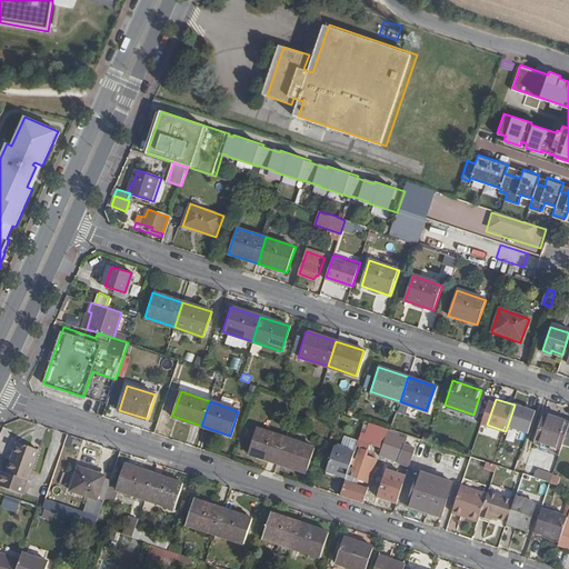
[(562,447),(568,426),(568,422),(556,418),(556,416),(543,411),(535,440),(561,449),(562,447)]
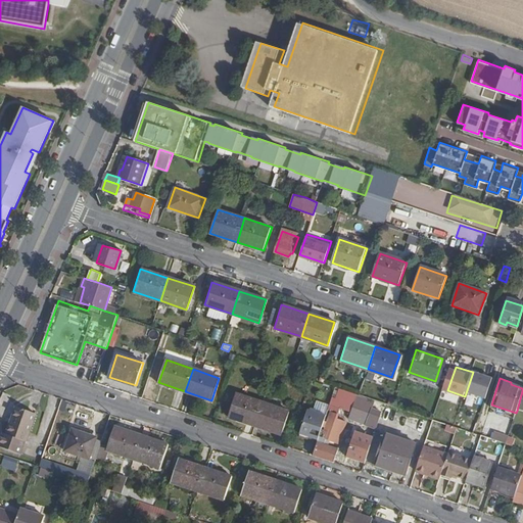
[(376,428),(381,412),(372,408),(374,401),(342,390),(341,396),(337,395),(334,405),(330,402),(328,410),(331,411),(327,422),(324,421),(322,426),(325,427),(322,438),(333,442),(335,438),(340,440),(346,422),(340,419),(339,424),(335,422),(338,414),(376,428)]
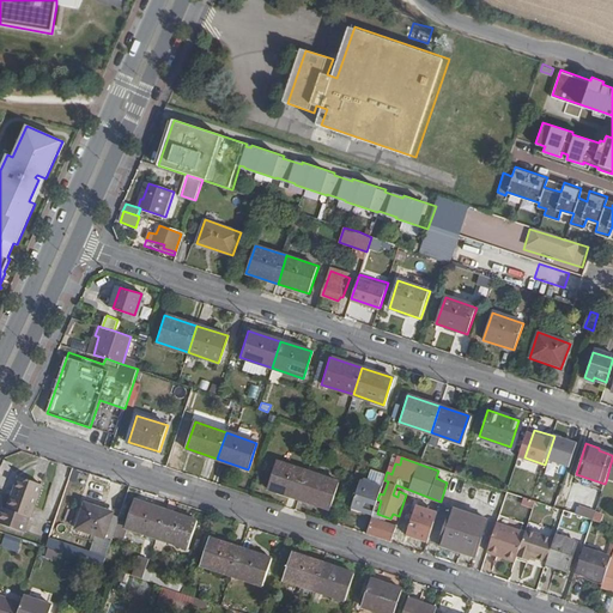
[(301,499),(309,472),(277,461),(268,489),(301,499)]
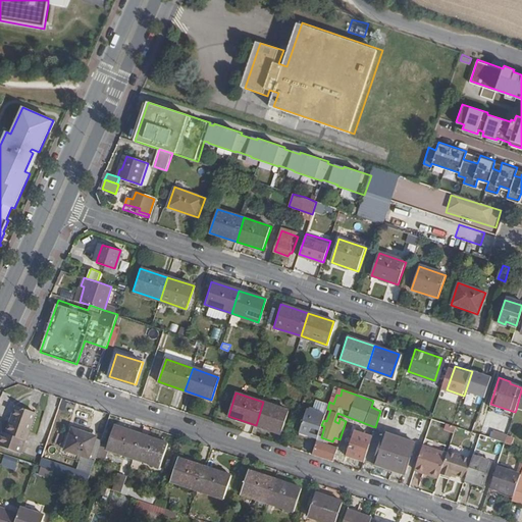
[(310,406),(322,412),(325,406),(312,400),(310,406)]
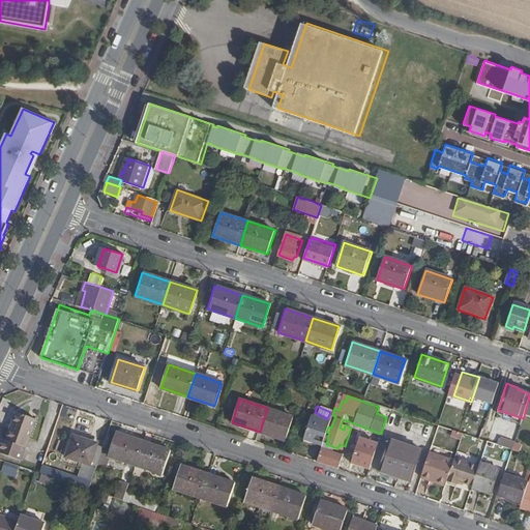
[(293,416),(267,408),(260,432),(286,440),(293,416)]
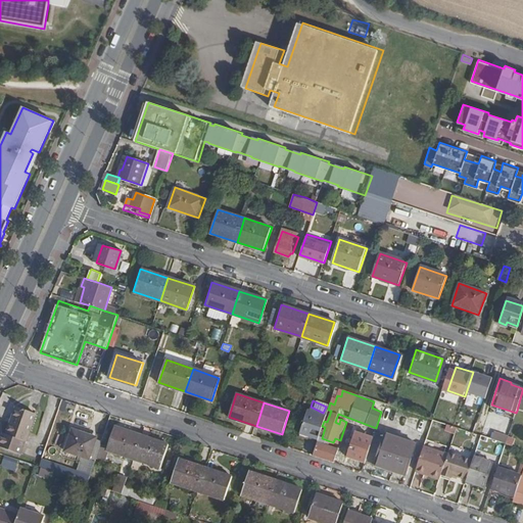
[(28,441),(37,414),(16,407),(7,434),(3,433),(0,440),(0,447),(21,455),(27,441),(28,441)]
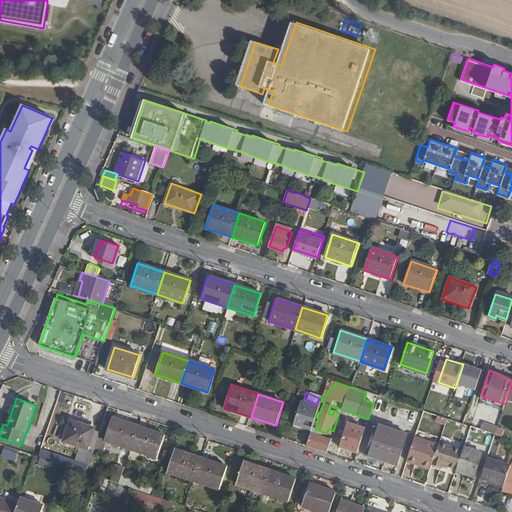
[(302,423),(312,427),(315,417),(317,412),(319,406),(302,401),(294,424),(300,427),(302,423)]
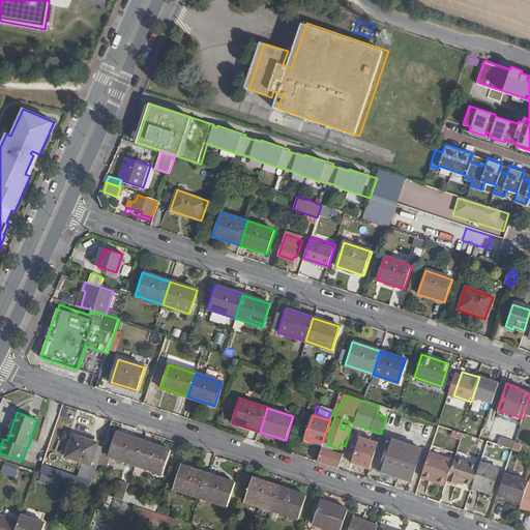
[(460,443),(463,434),(438,425),(435,434),(449,439),(449,440),(460,443)]
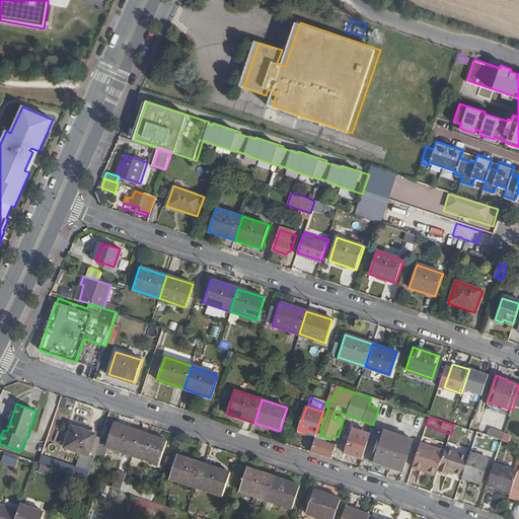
[(133,455),(141,433),(116,424),(107,447),(133,455)]
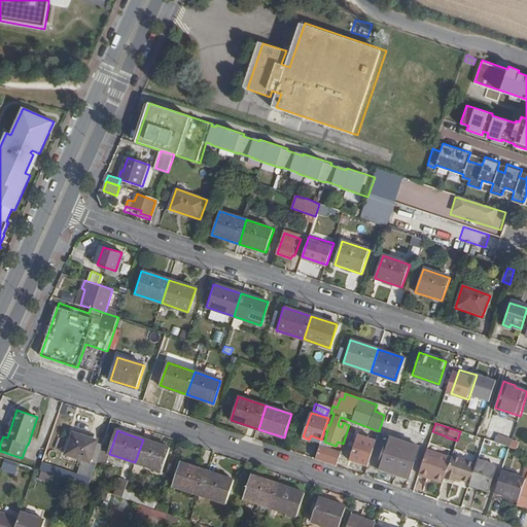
[(92,463),(99,442),(74,432),(67,455),(92,463)]
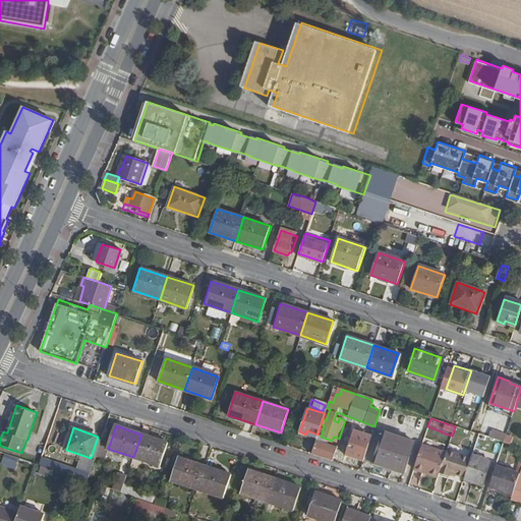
[(388,468),(398,437),(384,431),(384,433),(373,429),(367,448),(363,460),(388,468)]
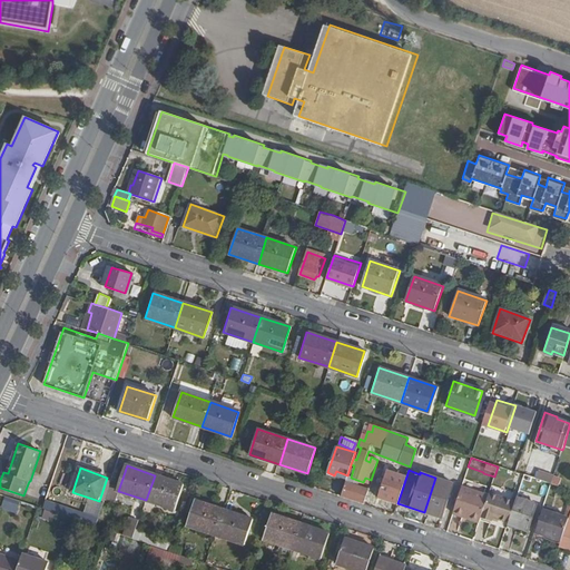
[(184,485),(155,475),(146,500),(176,510),(184,485)]
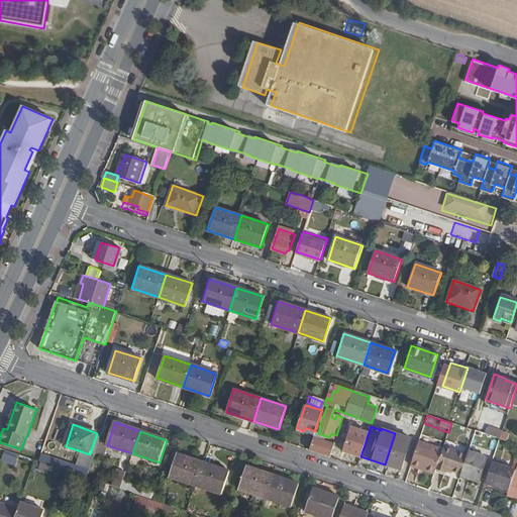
[(516,436),(505,432),(502,440),(516,444),(516,436)]
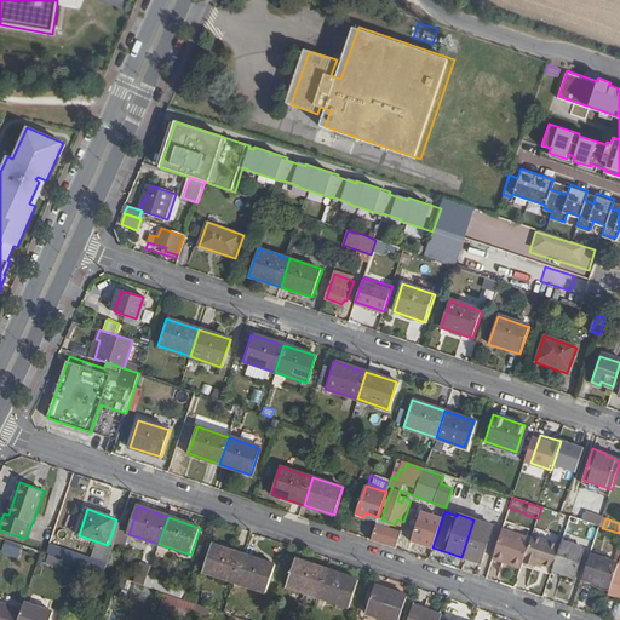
[(494,526),(474,520),(461,557),(482,563),(494,526)]
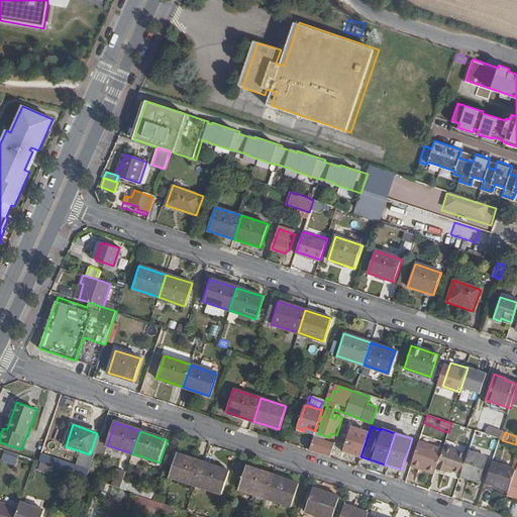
[(313,436),(309,449),(328,455),(333,442),(313,436)]
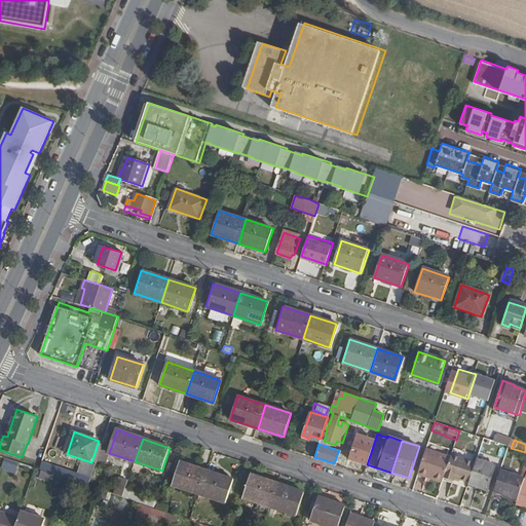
[(348,458),(367,464),(371,452),(353,446),(348,458)]
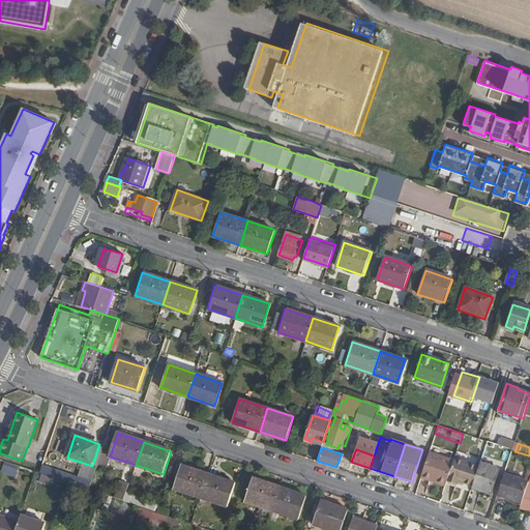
[(448,479),(452,465),(428,458),(419,481),(444,490),(448,479)]
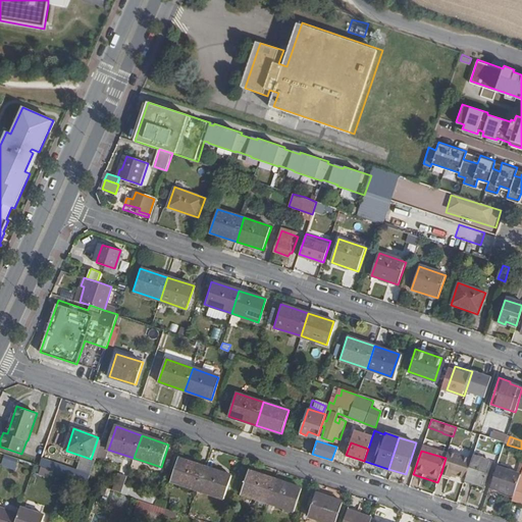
[(472,459),(448,451),(446,458),(441,472),(465,480),(466,478),(472,459)]
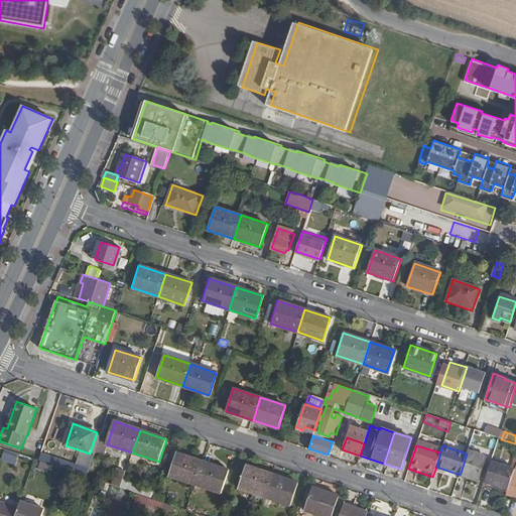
[(3,448),(0,459),(14,463),(17,454),(3,448)]
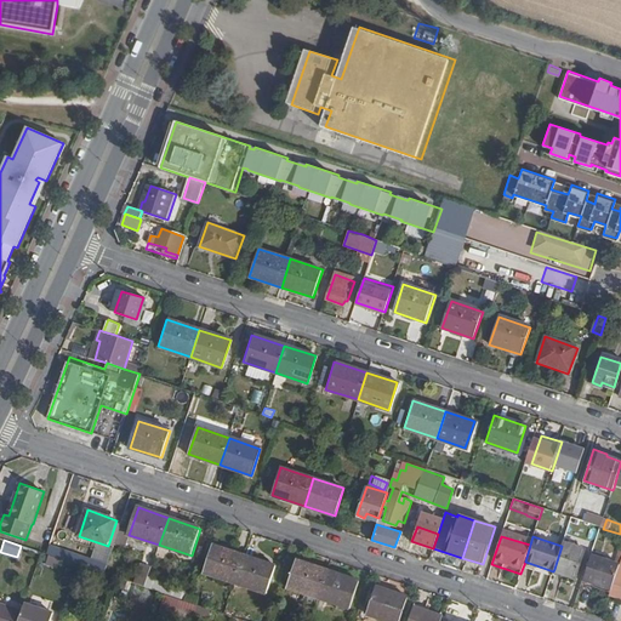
[(585,548),(563,541),(562,546),(554,569),(576,575),(585,548)]
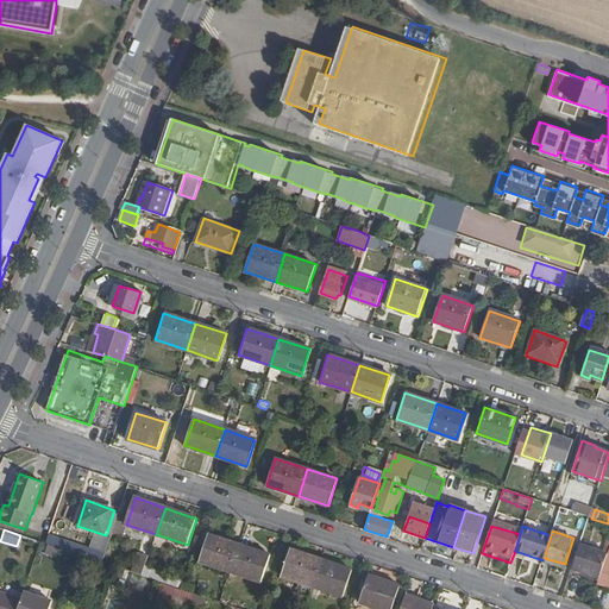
[(231,571),(239,545),(208,534),(200,560),(231,571)]
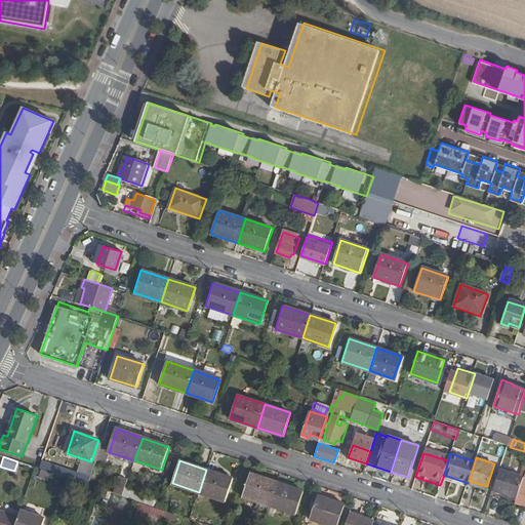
[(47,480),(50,472),(39,469),(37,477),(47,480)]
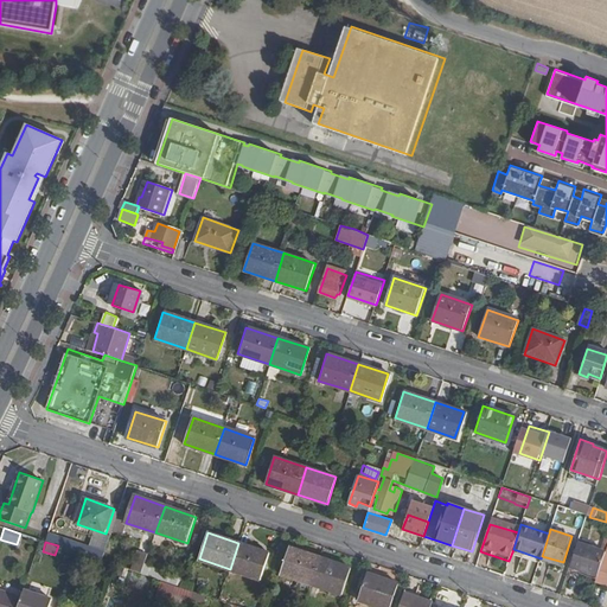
[(606,551),(579,542),(570,566),(598,574),(605,553),(606,551)]
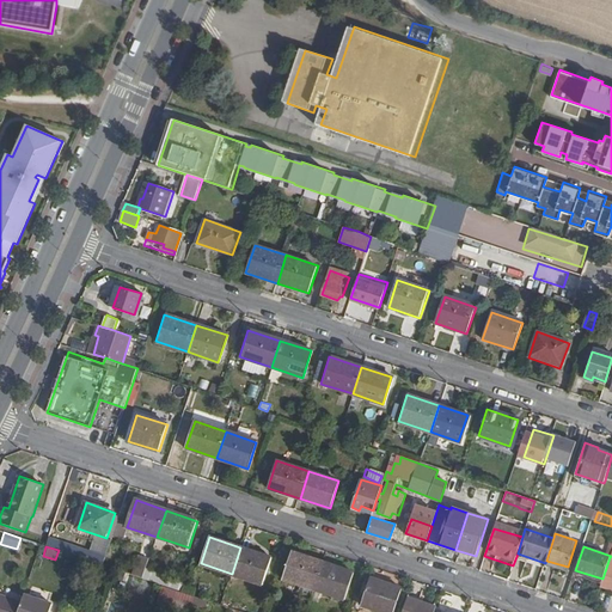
[(271,558),(240,548),(232,574),(262,583),(271,558)]
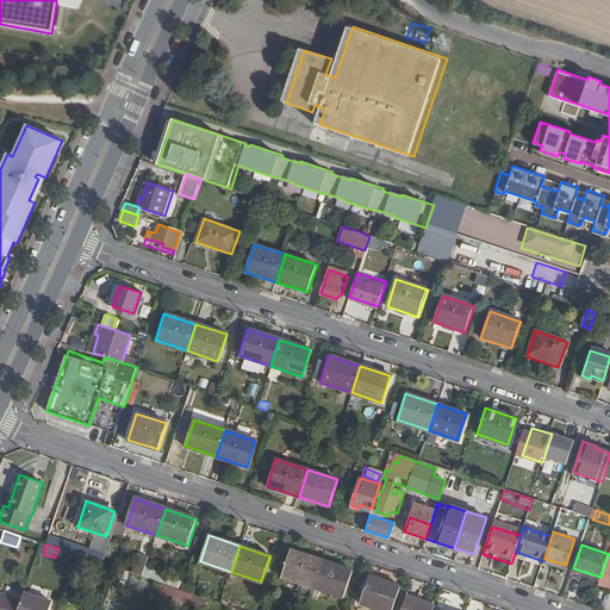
[(313,587),(322,561),(290,551),(281,577),(313,587)]
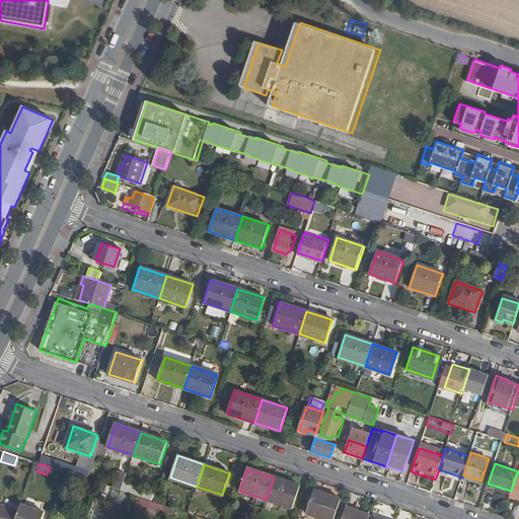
[(511,491),(509,497),(518,499),(518,472),(517,472),(511,491)]
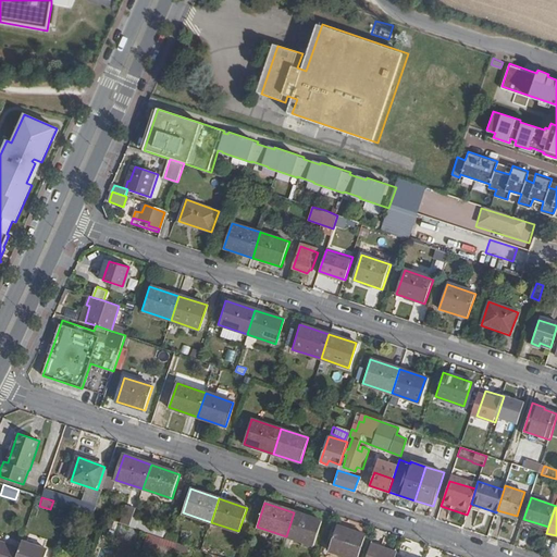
[(320,521),(294,512),(286,536),(312,546),(320,521)]
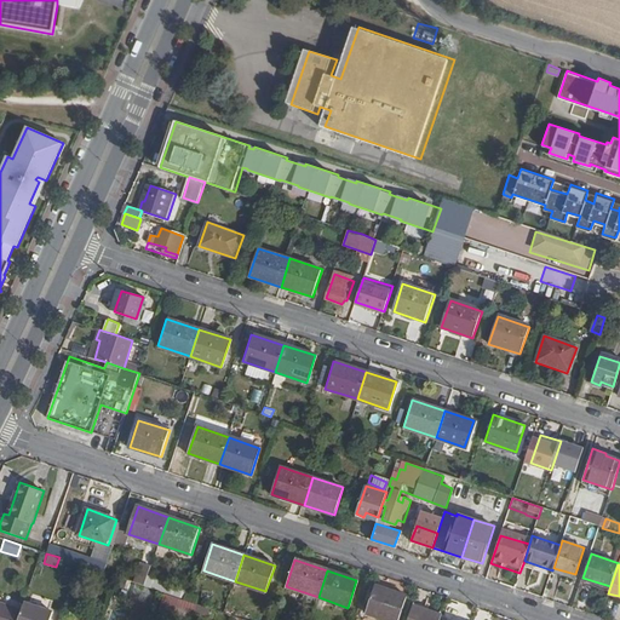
[(385,619),(396,619),(405,596),(373,586),(363,613),(385,619)]
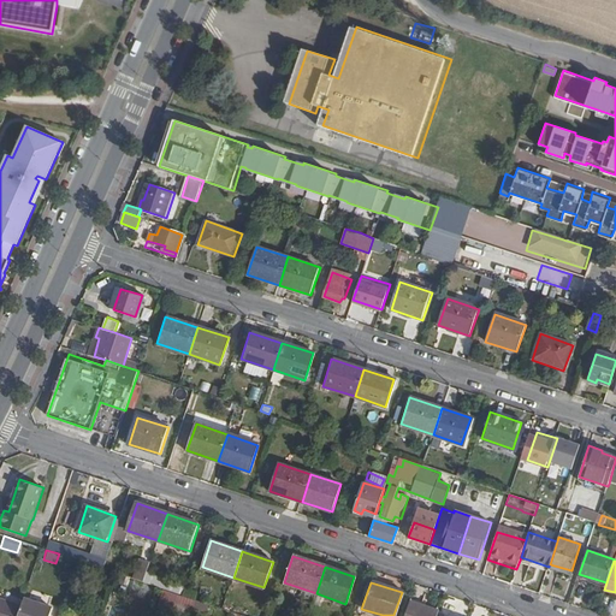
[(195,599),(183,596),(164,588),(159,604),(189,615),(195,599)]
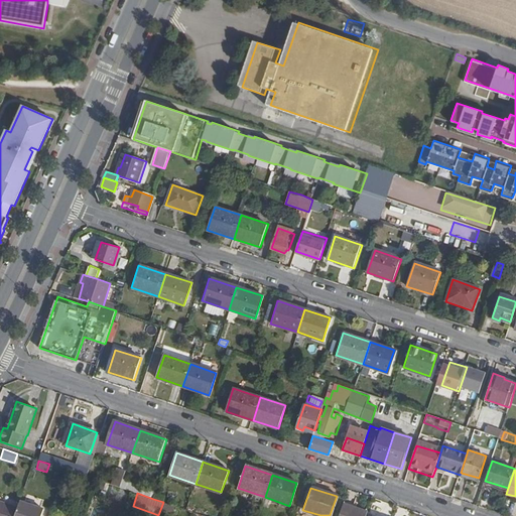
[(14,515),(18,505),(0,498),(0,515),(14,515)]
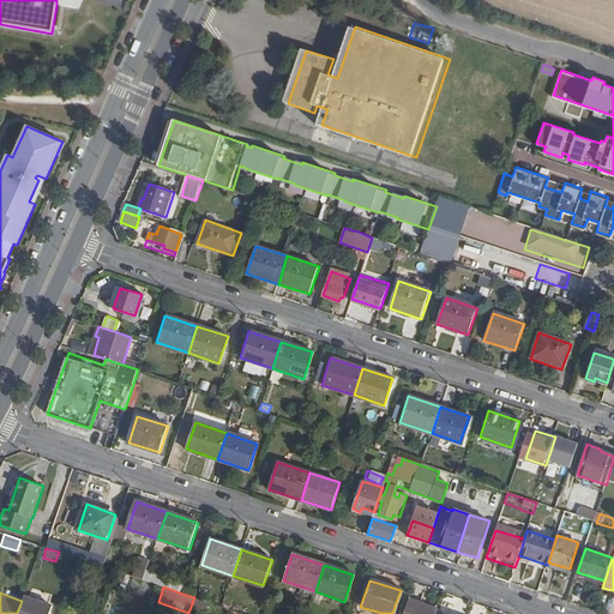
[(49,613),(53,606),(24,596),(22,601),(17,613),(49,613)]
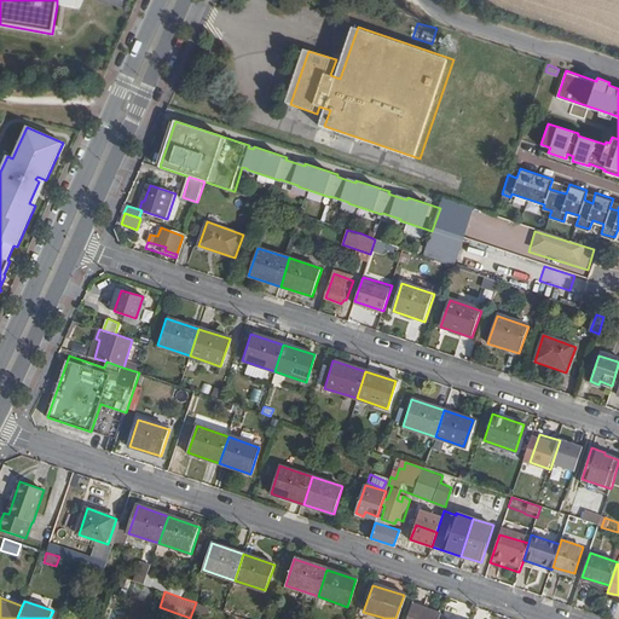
[(411,606),(405,618),(438,618),(440,613),(426,608),(424,611),(411,606)]
